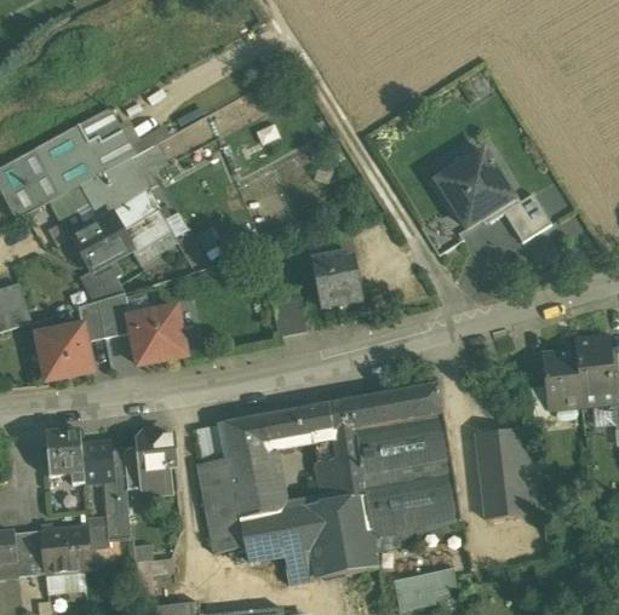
[(107,107),(78,124),(104,170),(127,156),(133,154),(107,107)]
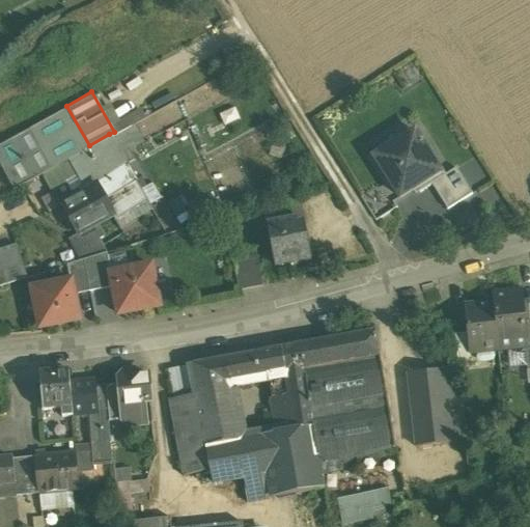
[(66,106),(28,127),(50,166),(66,158),(89,145),(66,106)]
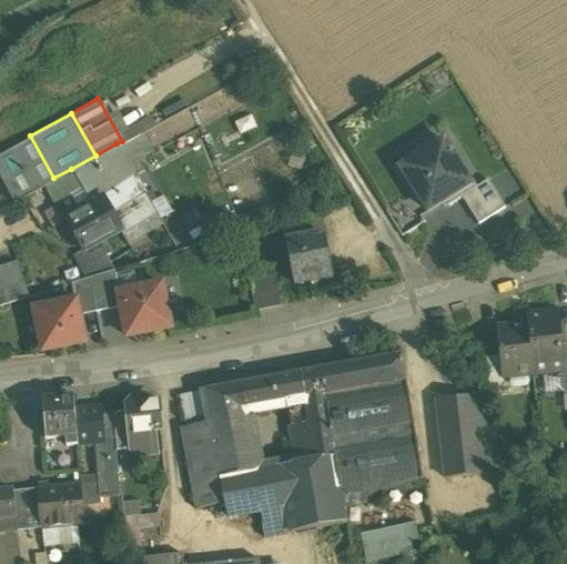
[(147,117),(123,129),(127,136),(151,122),(147,117)]
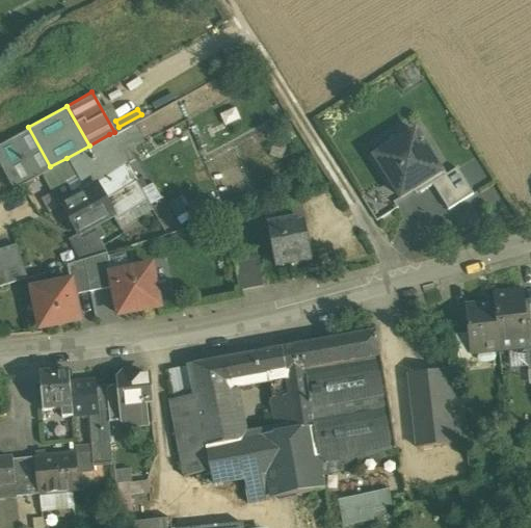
[(136,126),(112,140),(117,149),(125,144),(141,134),(136,126)]
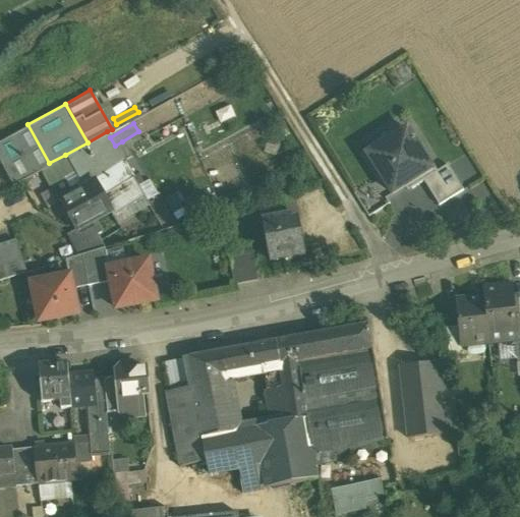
[(27,124),(0,138),(0,160),(13,183),(42,167),(49,163),(27,124)]
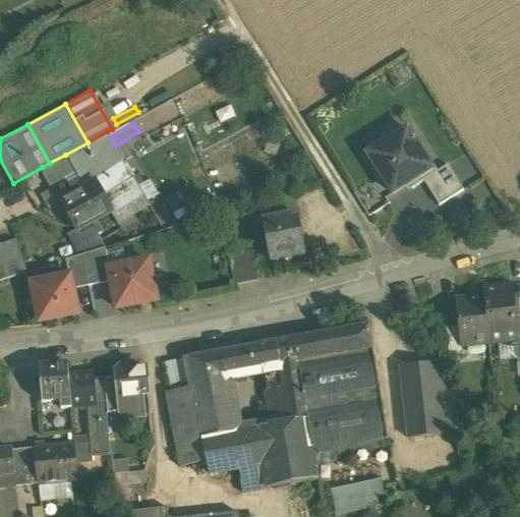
[(406,126),(366,151),(391,190),(407,180),(411,186),(422,178),(437,170),(437,169),(436,169),(419,142),(417,144),(406,126)]
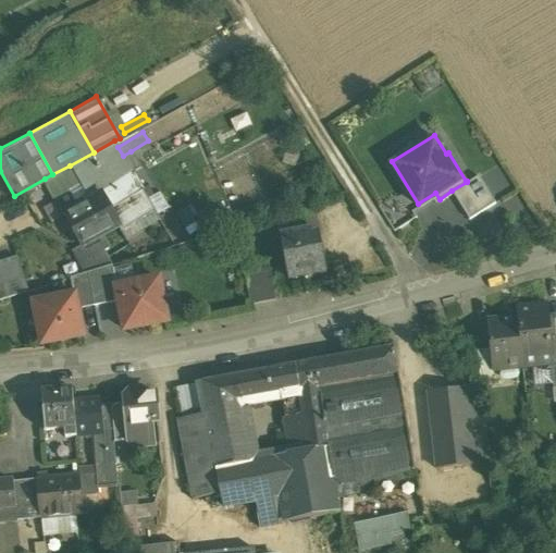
[(94,152),(70,166),(75,175),(101,162),(99,160),(104,157),(111,168),(119,163),(133,156),(131,151),(123,156),(118,147),(114,140),(94,152)]
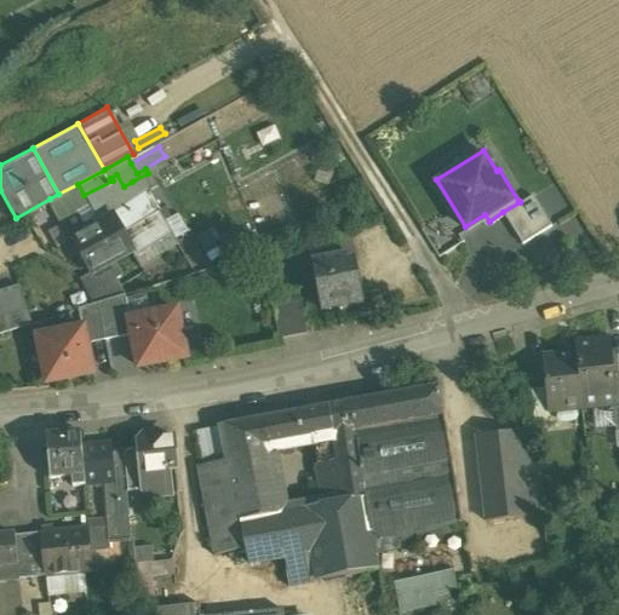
[(148,173),(132,182),(139,195),(155,185),(148,173)]
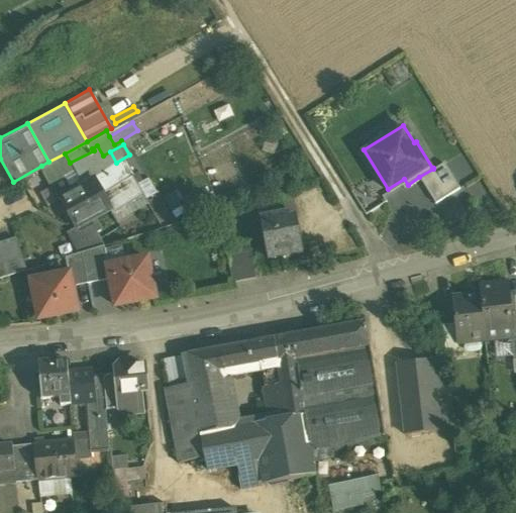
[(124,162),(118,166),(116,163),(110,151),(103,156),(97,145),(92,148),(94,150),(70,163),(82,183),(60,196),(77,225),(94,215),(108,207),(110,211),(142,191),(124,162)]
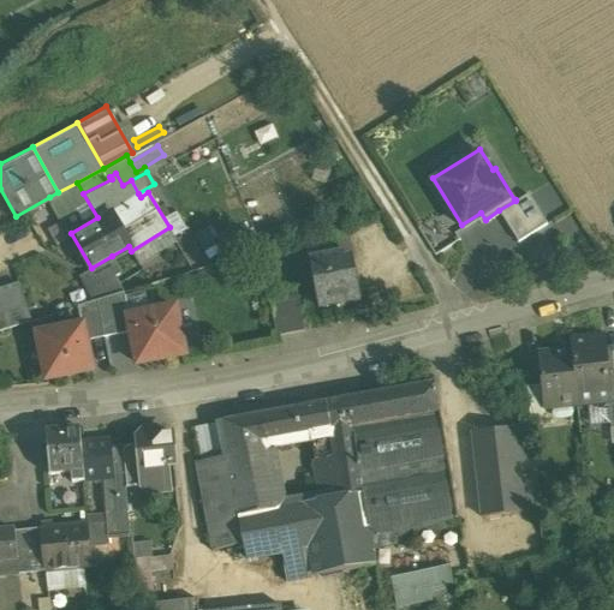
[(83,193),(77,183),(58,192),(49,197),(71,233),(97,217),(83,193)]
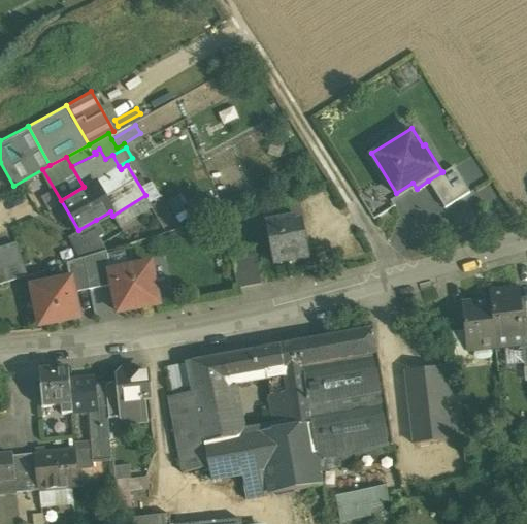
[(453,164),(441,171),(442,171),(442,172),(428,181),(443,205),(468,190),(453,164)]
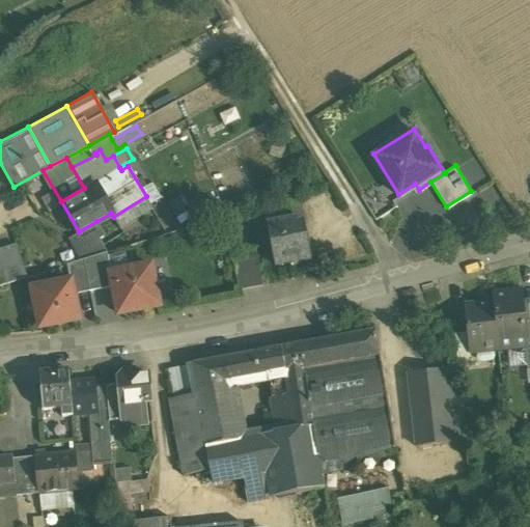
[(299,190),(288,193),(291,205),(301,203),(299,190)]
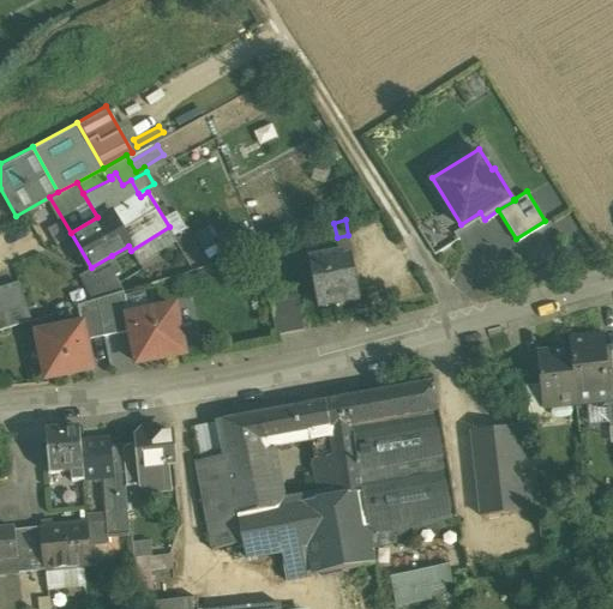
[(276,241),(259,246),(262,261),(280,258),(276,241)]
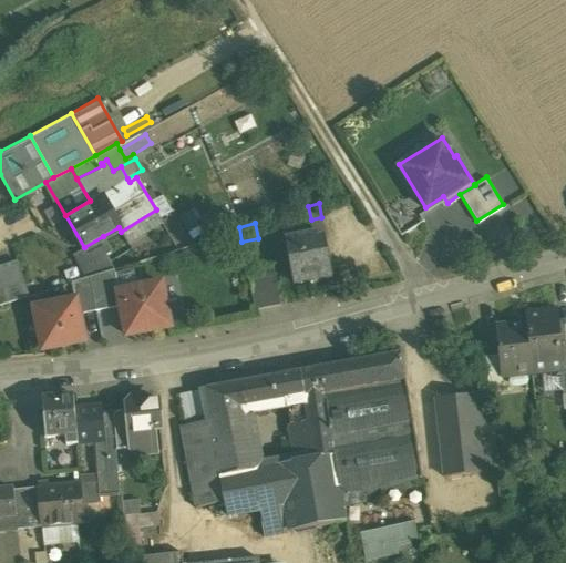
[(315,231),(285,236),(292,280),(332,273),(325,234),(316,236),(315,231)]
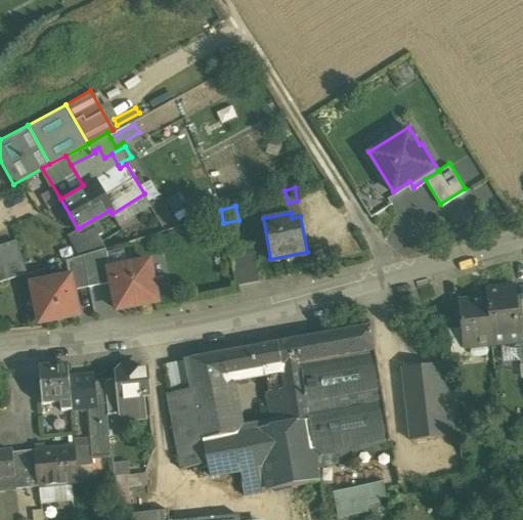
[(95,218),(69,233),(82,254),(104,247),(97,233),(102,230),(95,218)]
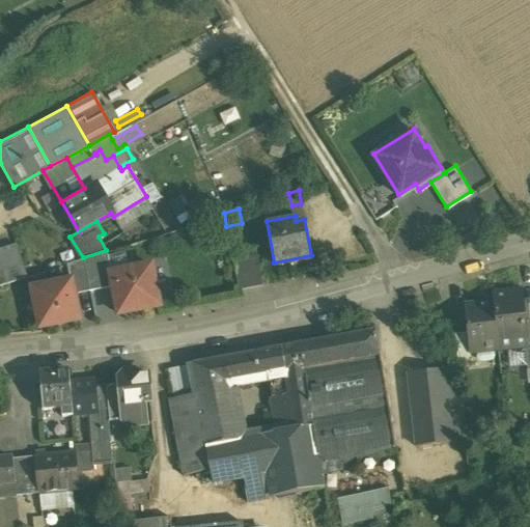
[(15,243),(0,247),(0,282),(25,275),(15,243)]
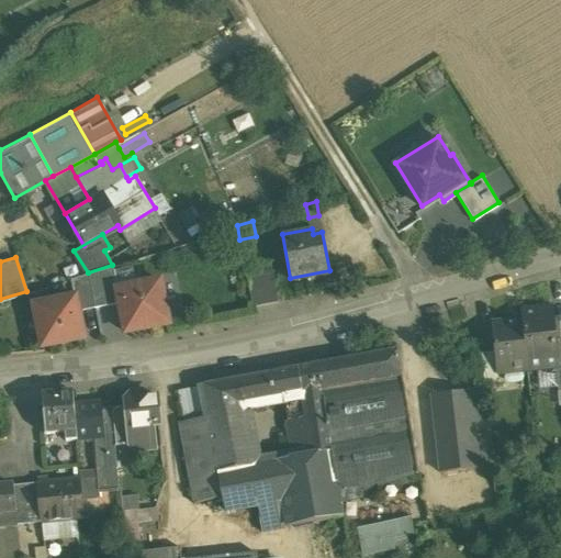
[(112,265),(88,272),(94,305),(118,301),(115,287),(116,287),(112,265)]
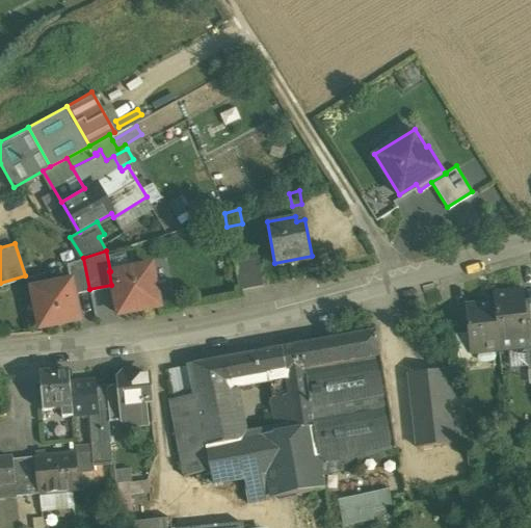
[(258,255),(233,259),(238,287),(263,283),(258,255)]
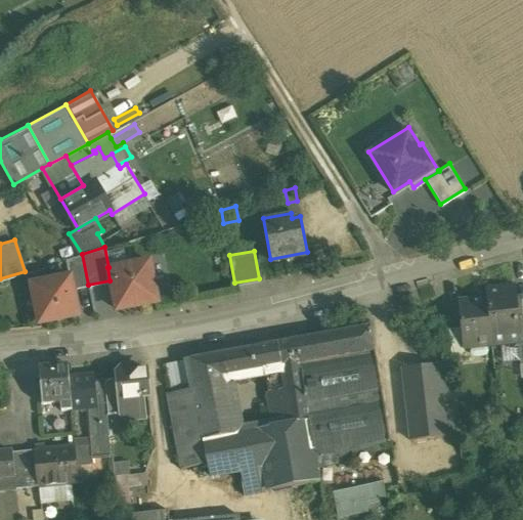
[(82,254),(64,259),(68,274),(70,274),(72,288),(88,285),(82,254)]
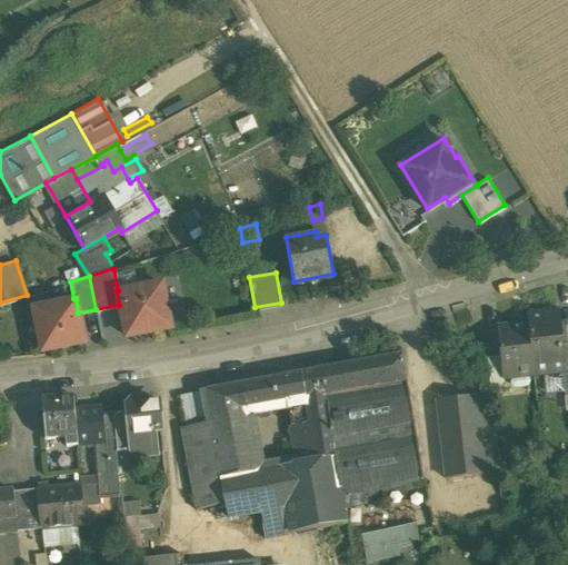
[(118,290),(117,290),(119,305),(126,335),(170,325),(161,281),(118,290)]
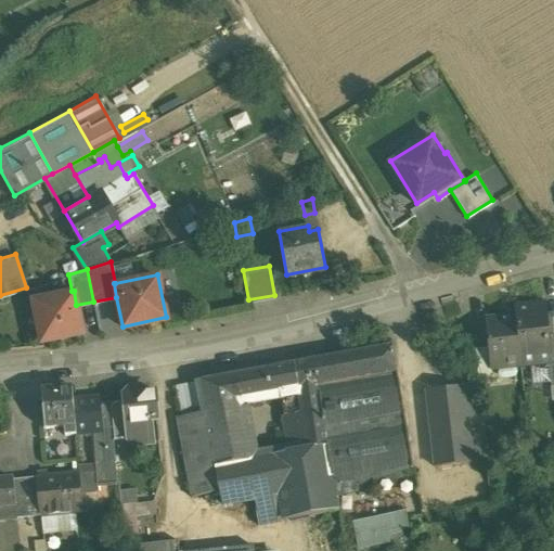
[(72,291),(33,298),(40,340),(81,332),(76,305),(74,291),(72,291)]
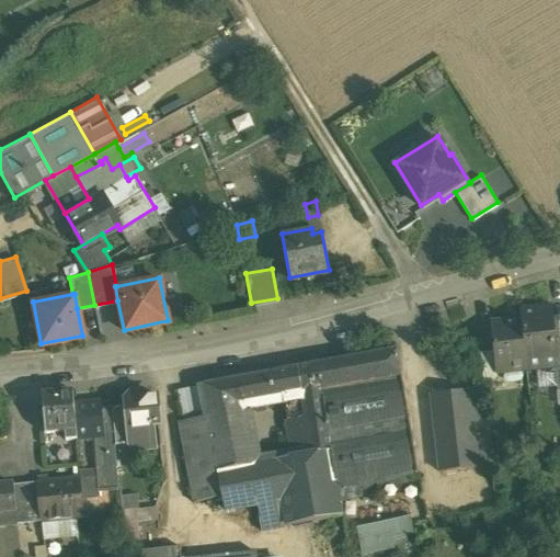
[(551,307),(520,310),(521,319),(526,367),(553,364),(557,364),(555,342),(551,307)]
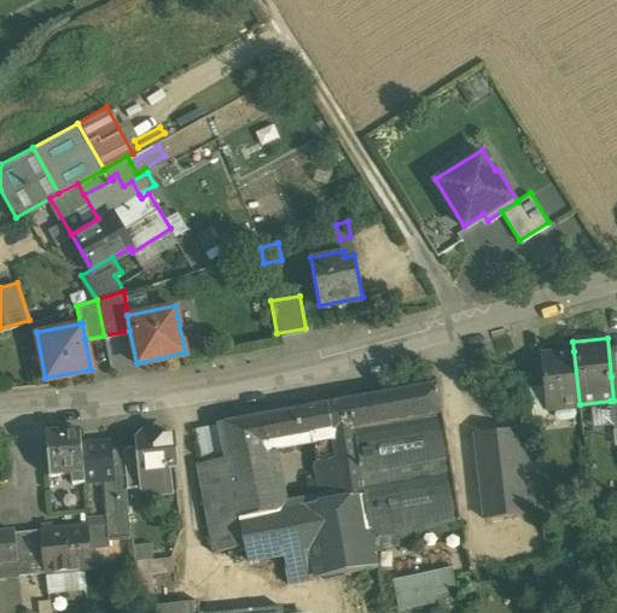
[(574,351),(540,355),(543,385),(546,408),(580,404),(574,351)]
